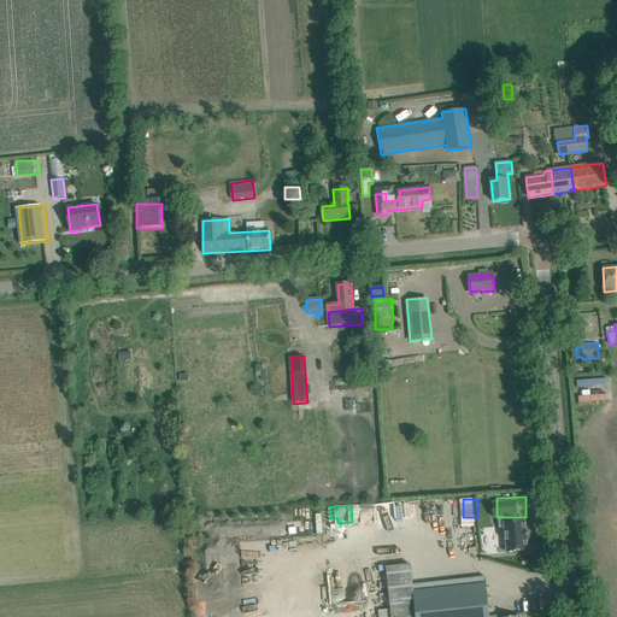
[(510,553),(526,553),(526,522),(509,523),(510,553)]
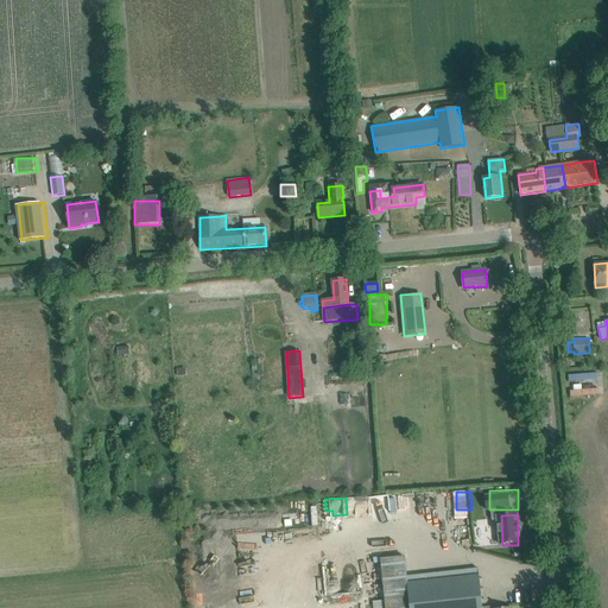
[(482,607),(479,569),(406,576),(404,556),(381,558),(386,607),(482,607)]
